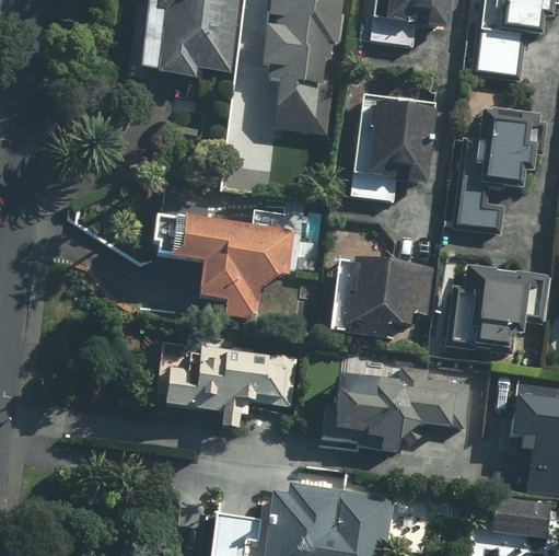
[(158,0),(156,10),(166,10),(159,71),(194,76),(195,67),(232,71),(240,0),(158,0)]
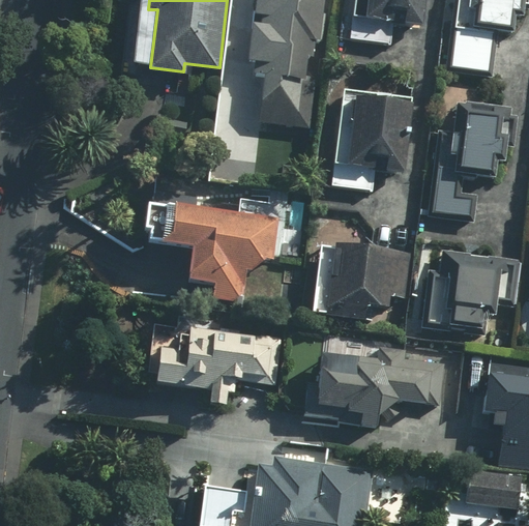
[(254,72),(265,74),(260,120),(310,126),(316,77),(304,76),(305,65),(306,65),(310,37),(320,39),(325,0),(259,0),(256,23),(247,22),(243,58),(255,59),(254,72)]
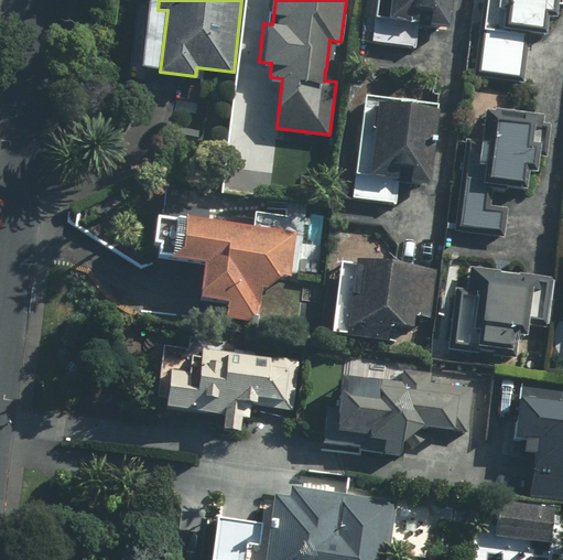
[(451,27),(453,0),(392,0),(391,21),(451,27)]
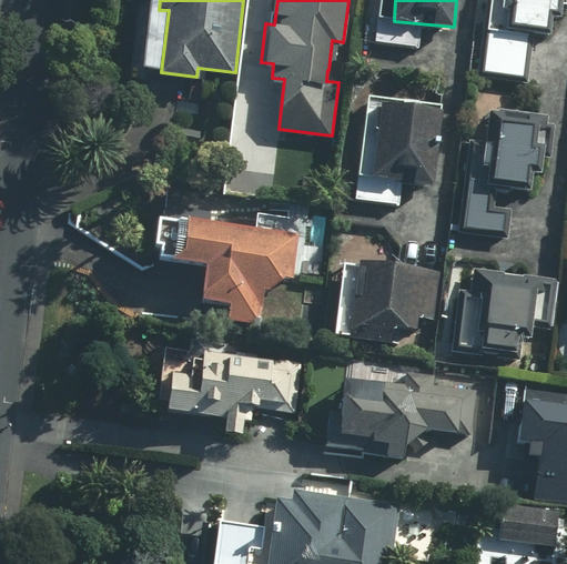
[(546,31),(548,14),(559,16),(562,0),(514,0),(510,27),(546,31)]
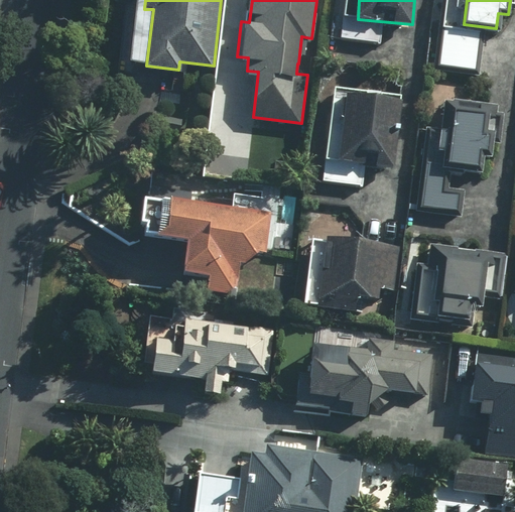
[(400,101),(347,94),(338,164),(391,171),(400,101)]
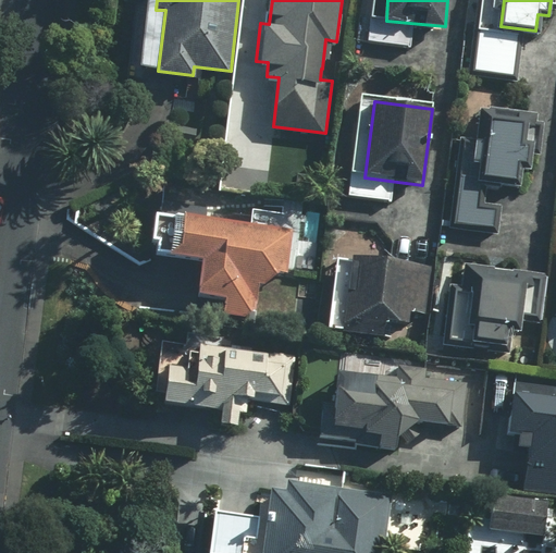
[(499,206),(482,204),(485,183),(529,188),(533,155),(538,156),(543,115),(479,107),(474,139),(461,138),(451,224),(496,230),(499,206)]
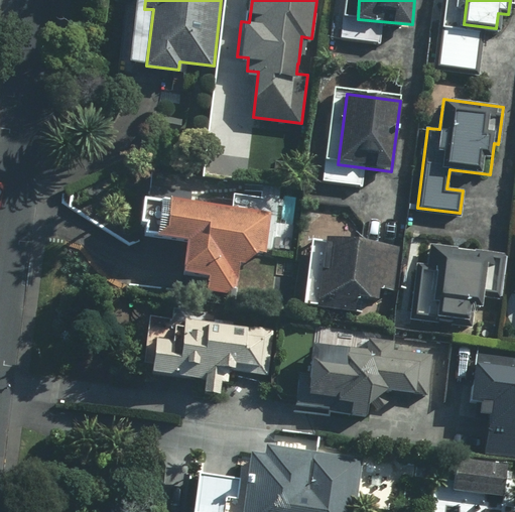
[(183,272),(208,274),(207,287),(235,290),(240,246),(266,250),(271,213),(165,200),(160,238),(187,241),(183,272)]
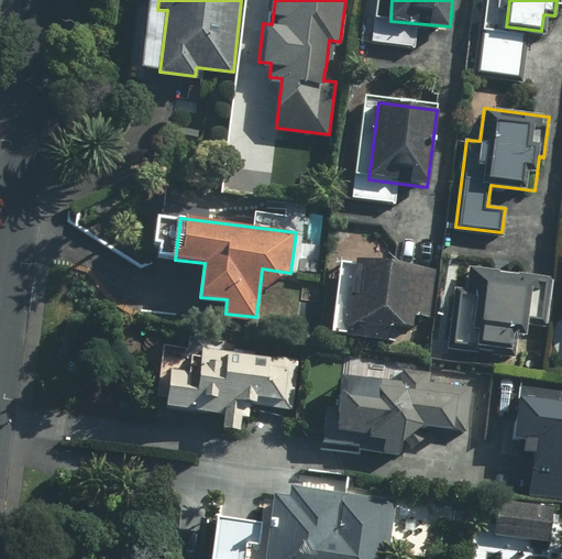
[(395,325),(412,327),(415,314),(429,315),(434,270),(342,258),(333,330),(394,338),(395,325)]
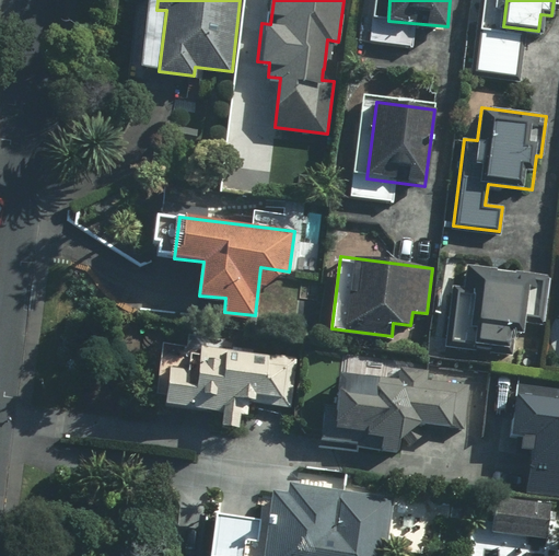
[(467,264),(464,287),(452,285),(444,346),(512,354),(516,319),(543,322),(548,274),(467,264)]
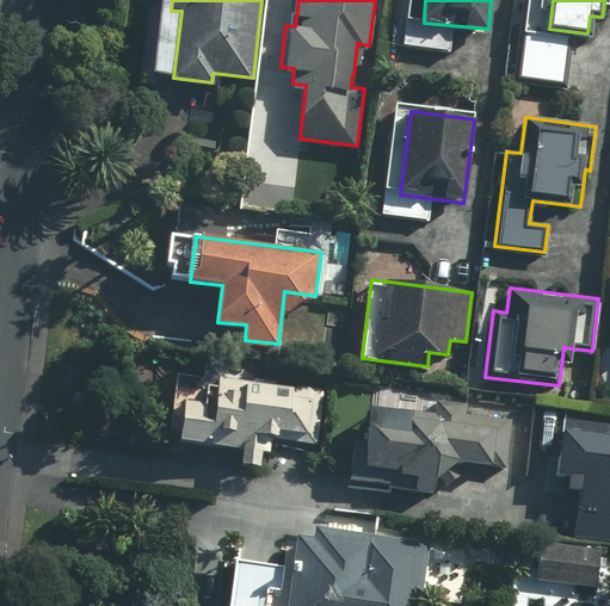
[(219,376),(215,403),(185,401),(180,440),(242,447),(241,463),(260,464),(262,451),(270,451),(272,437),(316,441),(324,388),(219,376)]
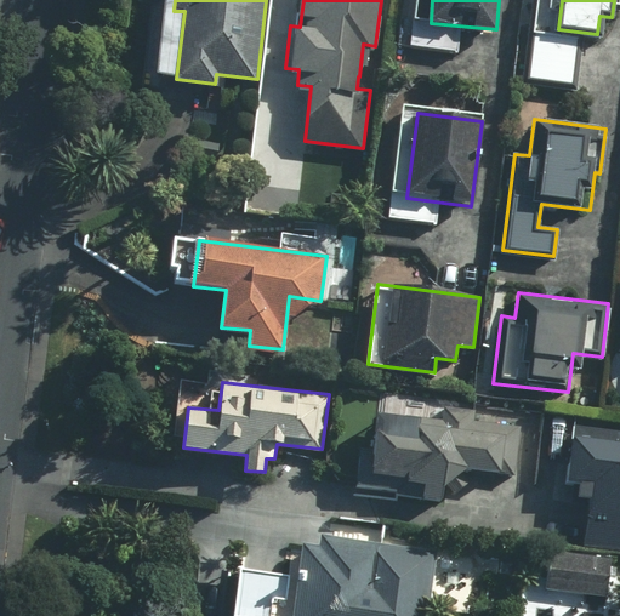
[(442,418),(377,411),(373,452),(358,451),(354,489),(455,497),(458,467),(513,472),(517,426),(472,421),(473,408),(443,405),(442,418)]
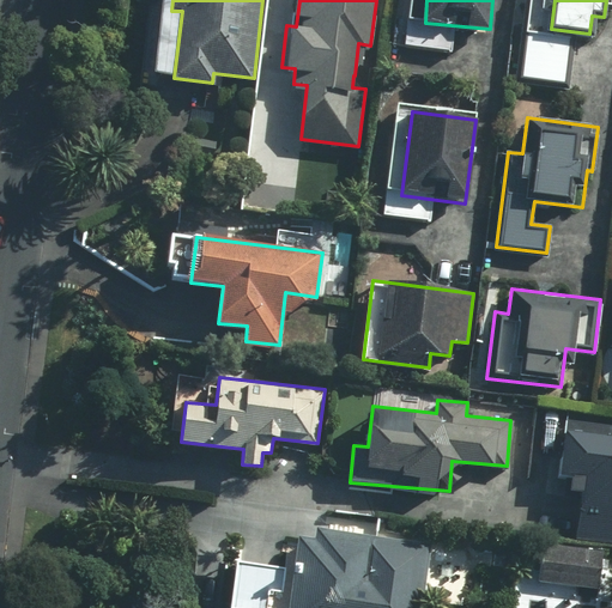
[(611,437),(565,432),(561,475),(583,478),(577,529),(611,533),(611,437)]
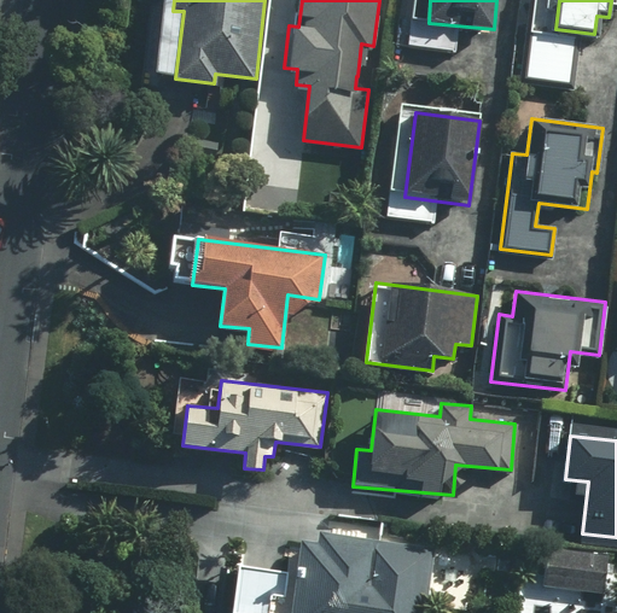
[(425,612),(435,547),(319,531),(318,542),(301,539),(291,612),(425,612)]
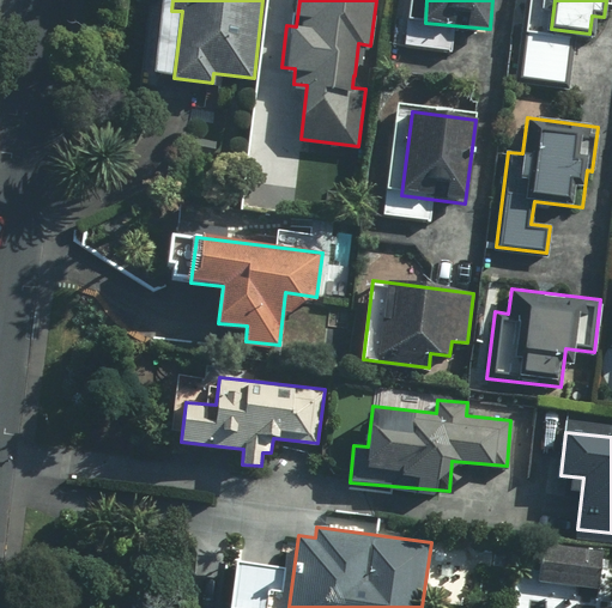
[(603,548),(543,543),(540,581),(599,587),(603,548)]
